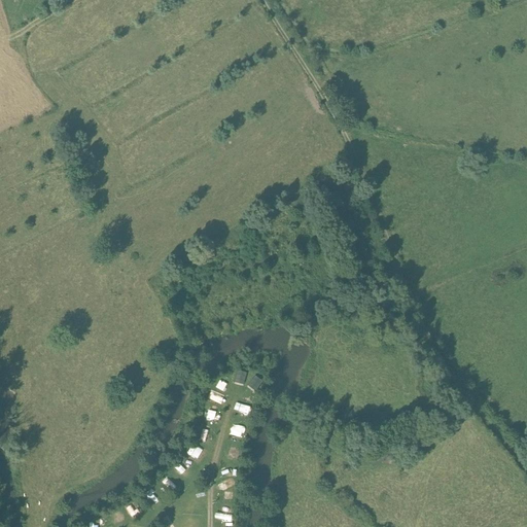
[(237,380),(245,383),(248,373),(240,370),(237,380)]
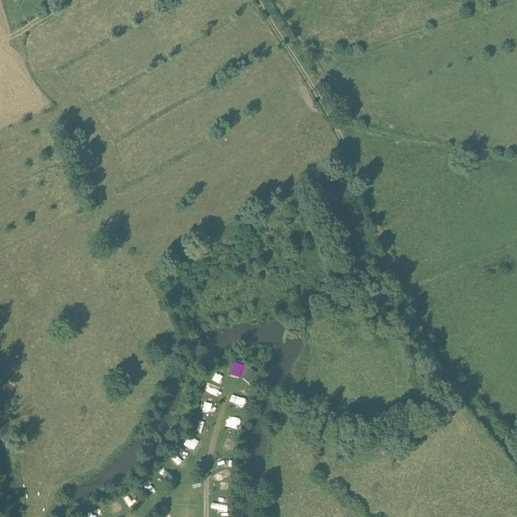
[(232,415),(230,425),(239,426),(241,417),(232,415)]
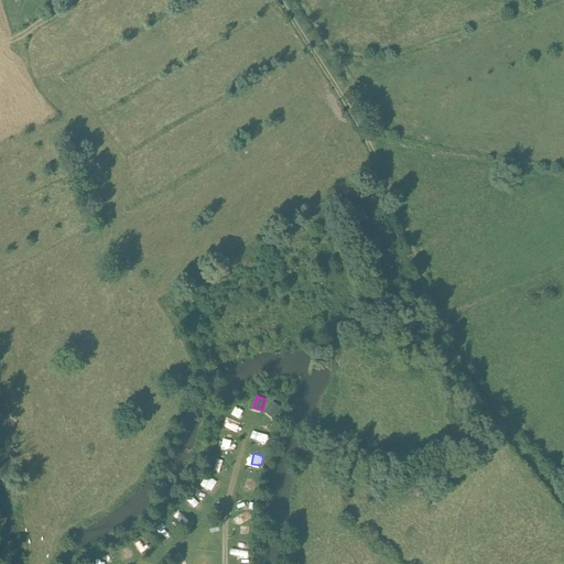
[(192,495),(185,501),(192,508),(198,502),(192,495)]
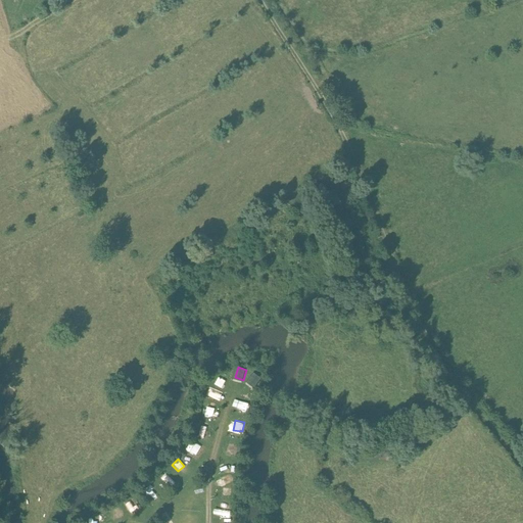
[(135,498),(127,502),(131,512),(139,509),(135,498)]
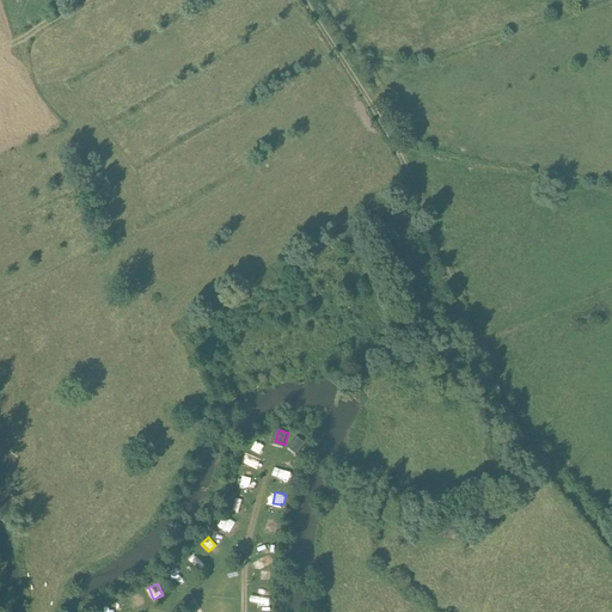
[(136,610),(147,606),(141,593),(130,598),(136,610)]
